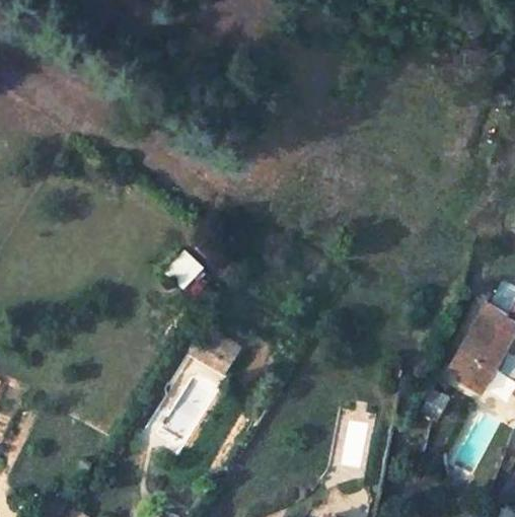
[(200,219),(201,223),(203,226),(206,227),(209,227),(211,226),(213,224),(214,221),(213,218),(212,216),(210,214),(205,214),(203,214),(200,219)]
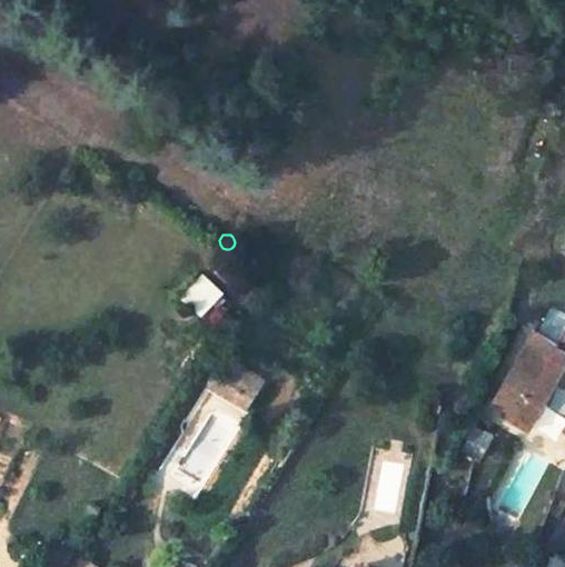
[(184,288),(194,309),(219,296),(209,276),(184,288)]
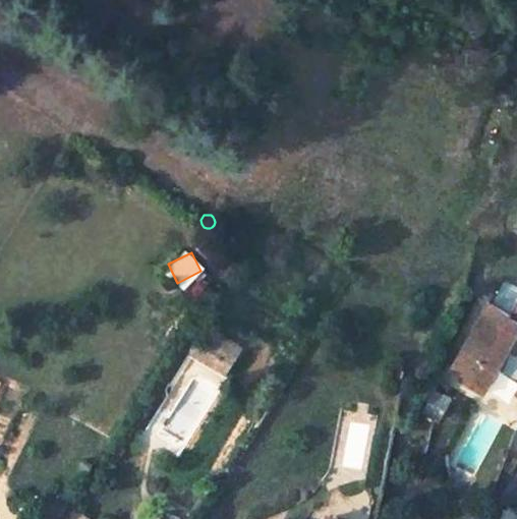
[(516,306),(510,320),(484,306),(451,368),(455,373),(452,379),(481,396),(516,339),(516,306)]
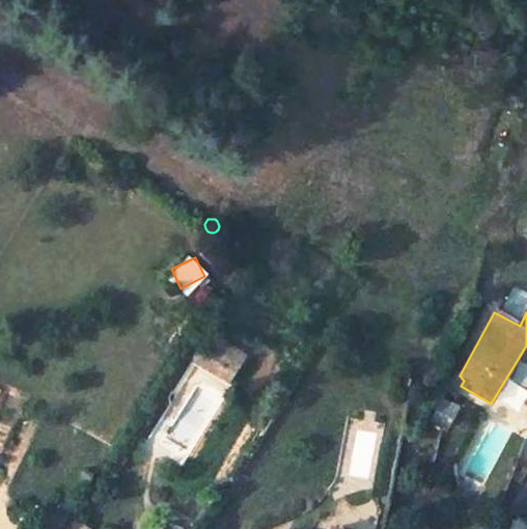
[(221,332),(201,365),(229,384),(247,357),(230,346),(234,339),(221,332)]
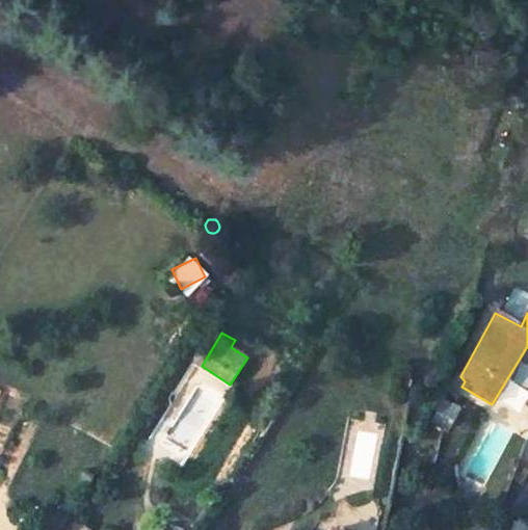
[(95,529),(75,517),(66,529),(95,529)]
